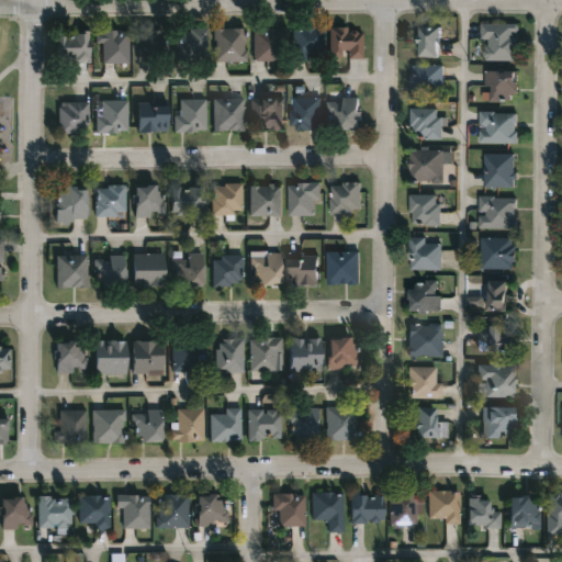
[(484,22),(519,22),(519,59),(484,59),(484,22)]
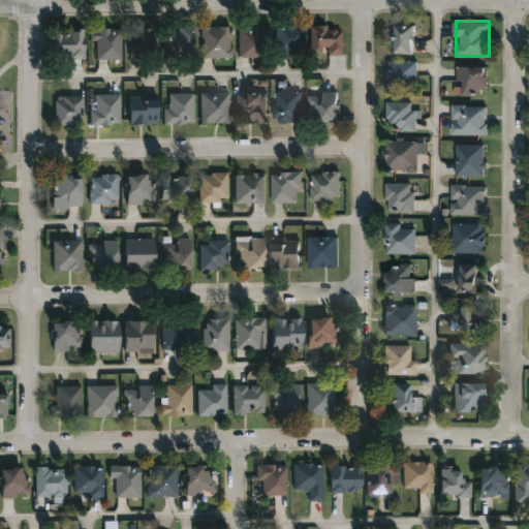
[(398,53),(398,24),(416,24),(416,53),(398,53)]
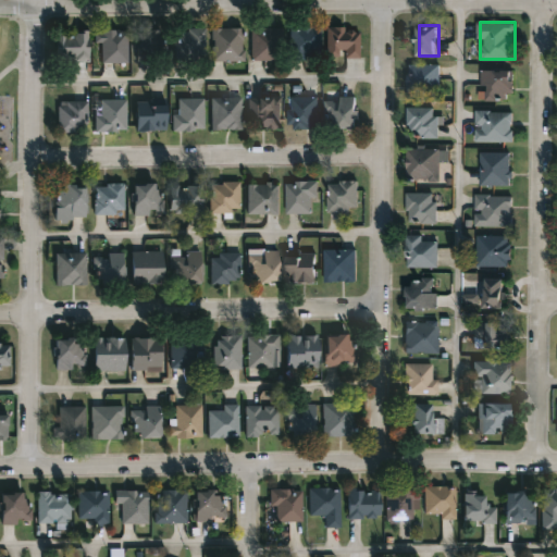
[(319,26),(319,59),(295,59),(295,26),(319,26)]
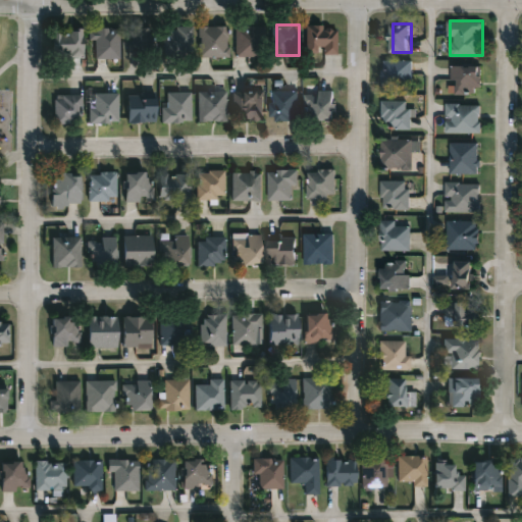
[(194,25),(194,54),(166,54),(166,25),(194,25)]
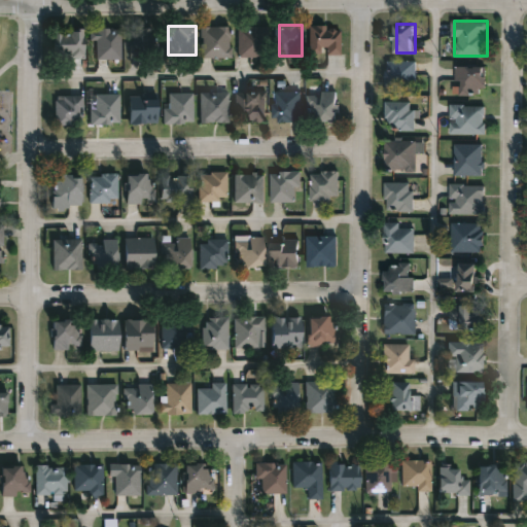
[(231,58),(201,58),(201,26),(231,26),(231,58)]
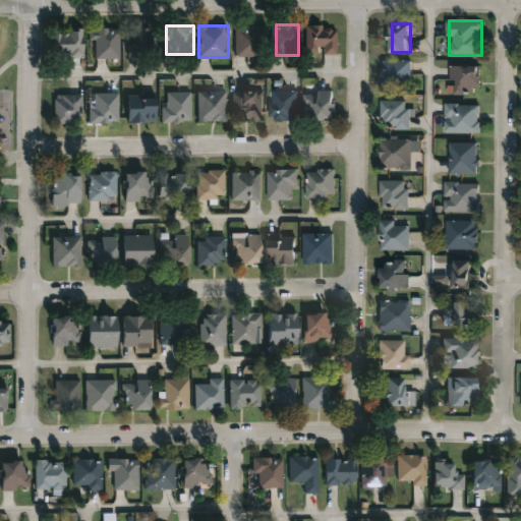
[(236,25),(263,25),(263,56),(236,56),(236,25)]
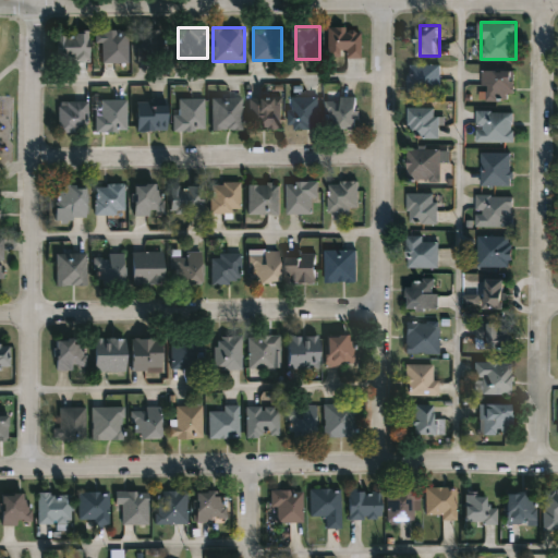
[(328,57),(328,27),(361,27),(361,57),(328,57)]
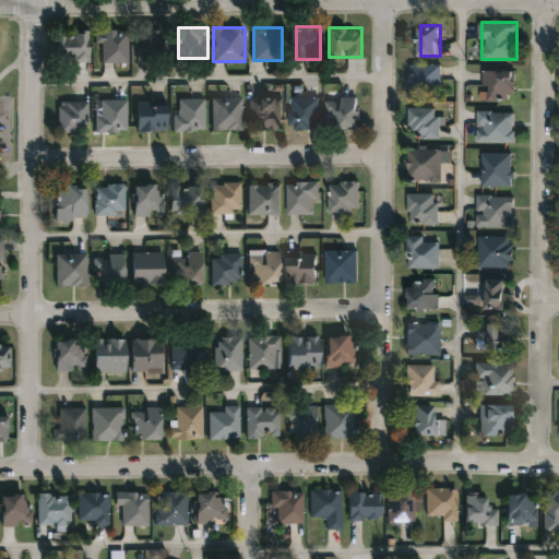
[(129,30),(129,62),(100,62),(100,46),(95,46),(95,30),(129,30)]
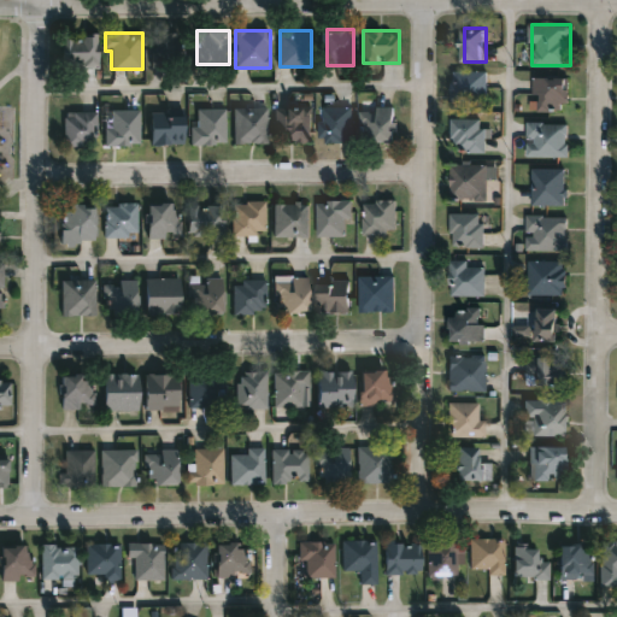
[(154,33),(184,33),(184,68),(154,68),(154,33)]
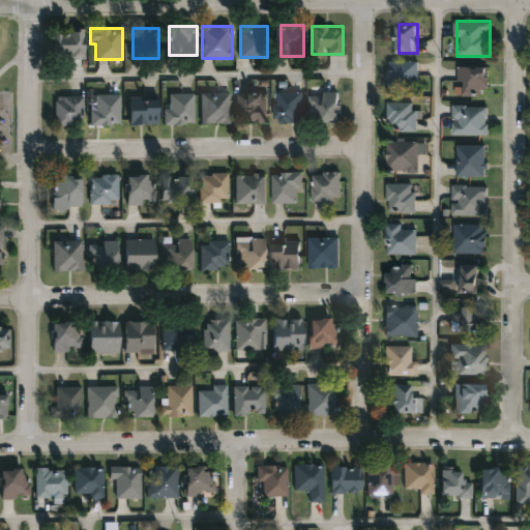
[(84,58),(55,58),(55,30),(84,30),(84,58)]
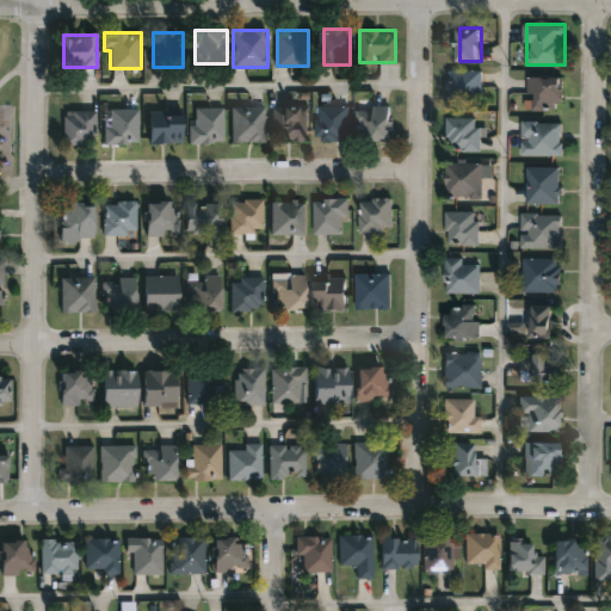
[(448,104),(448,69),(483,69),(483,104),(448,104)]
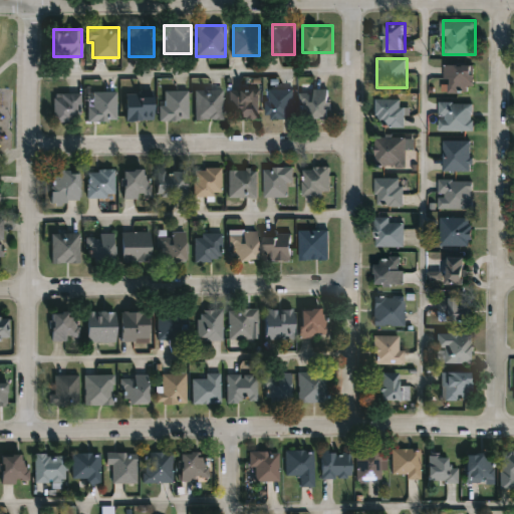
[(475,64),(475,92),(446,92),(446,64),(475,64)]
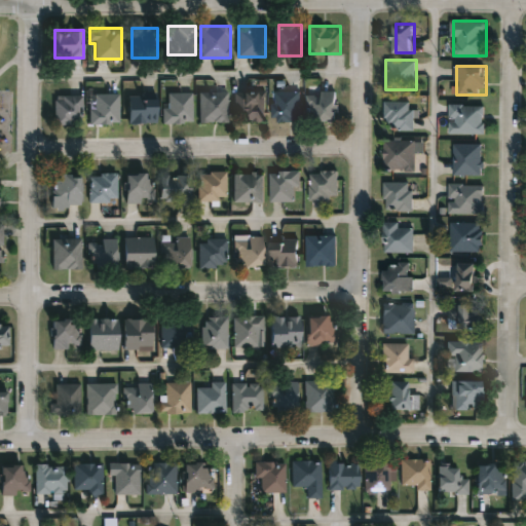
[(301,119),(274,119),(274,90),(301,90),(301,119)]
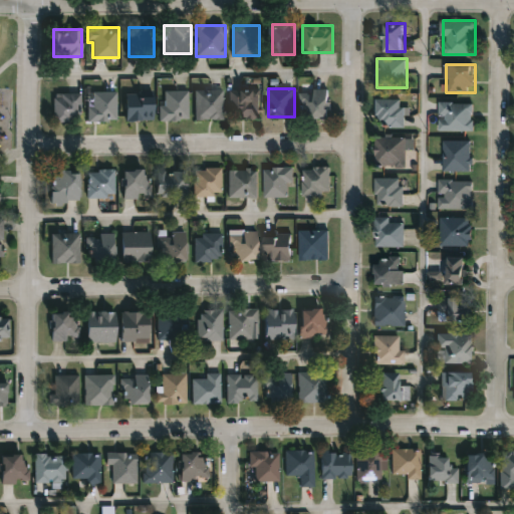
[(330,117),(301,116),(302,88),(330,88),(330,117)]
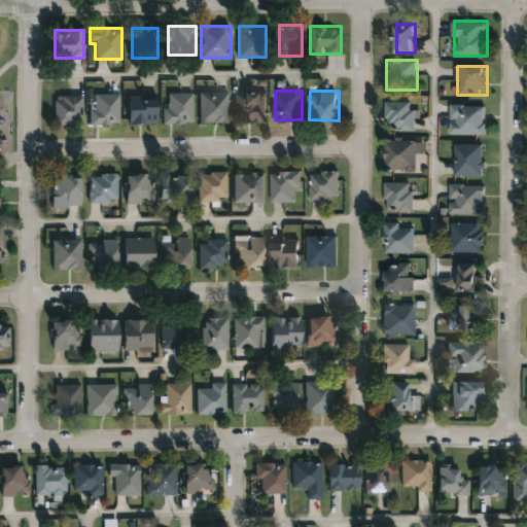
[(230,123),(200,123),(200,92),(230,92),(230,123)]
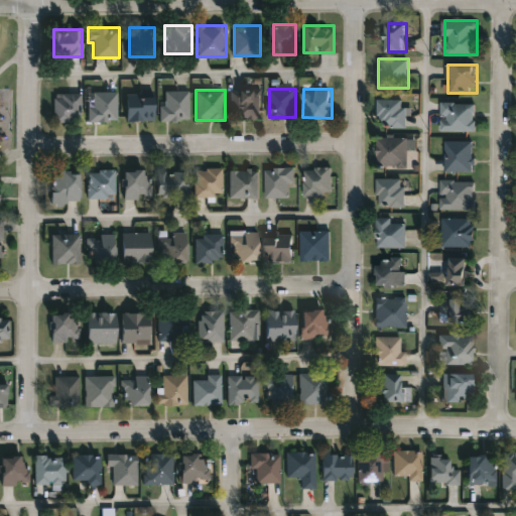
[(231,90),(261,90),(261,119),(231,119),(231,90)]
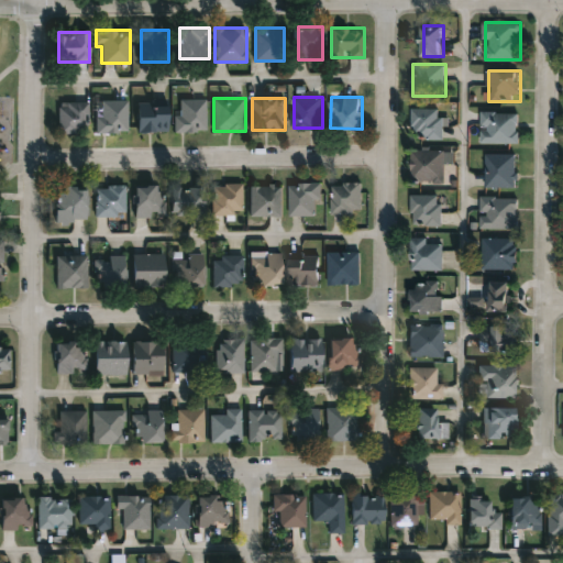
[(176,110),(180,110),(180,99),(207,99),(207,132),(176,132),(176,110)]
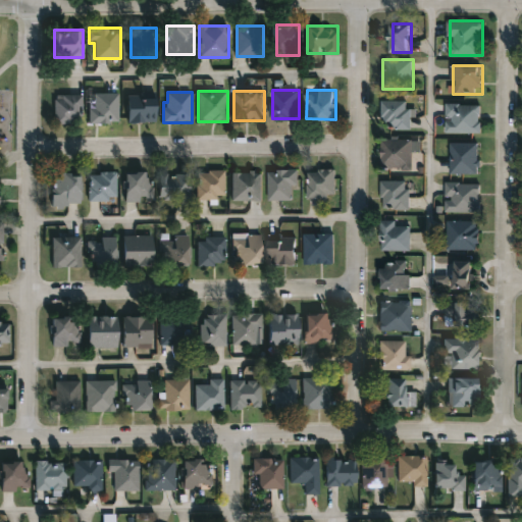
[(119,93),(119,122),(90,122),(90,93),(119,93)]
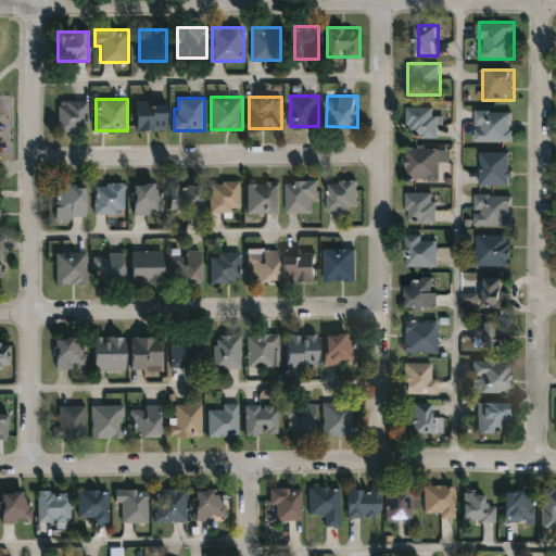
[(59,101),(86,101),(86,133),(59,133),(59,101)]
